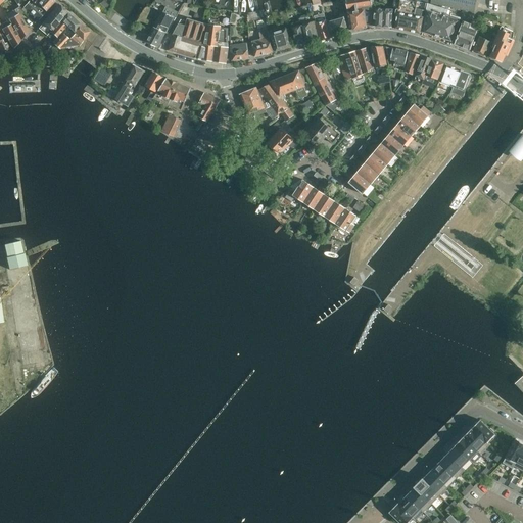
[(25,12),(27,10),(38,20),(44,12),(36,5),(30,0),(29,0),(27,4),(24,7),(21,9),(25,12)]
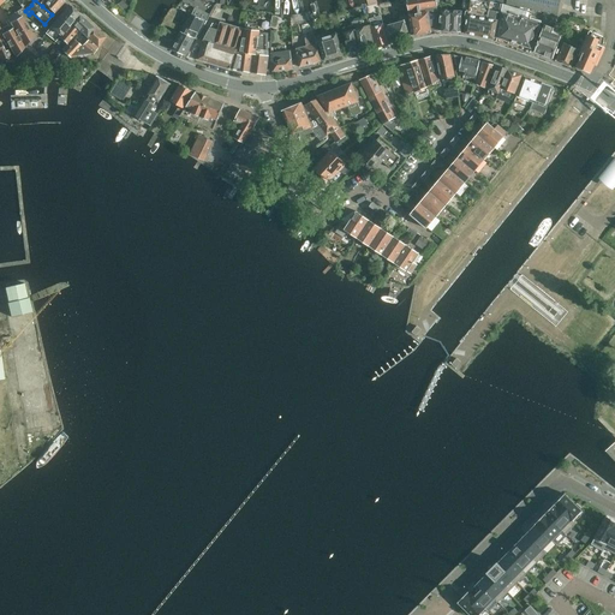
[(46,0),(43,4),(43,5),(53,13),(65,1),(63,0),(46,0)]
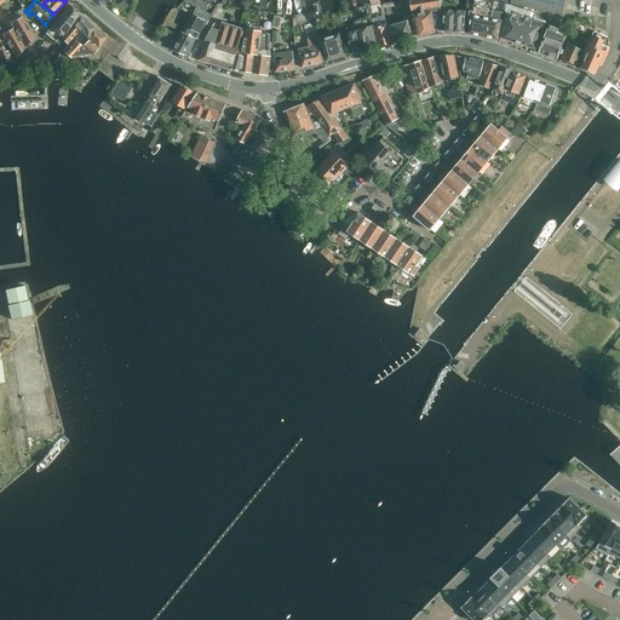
[(409,0),(411,0),(411,3),(412,7),(412,15),(414,36),(435,33),(435,30),(441,30),(442,17),(442,11),(442,6),(440,0),(409,0)]
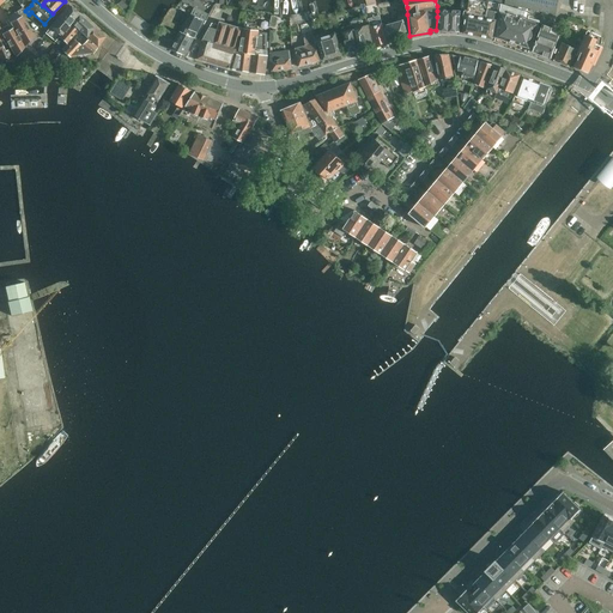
[(467,10),(462,34),(492,40),(496,20),(498,22),(502,5),(479,0),(461,0),(460,8),(467,10)]
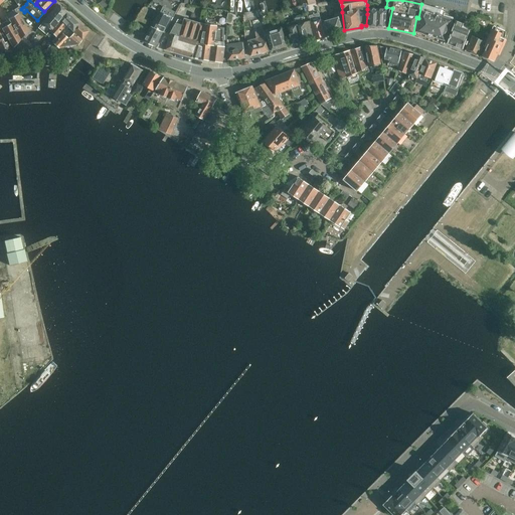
[(423,0),(423,3),(467,11),(468,0),(423,0)]
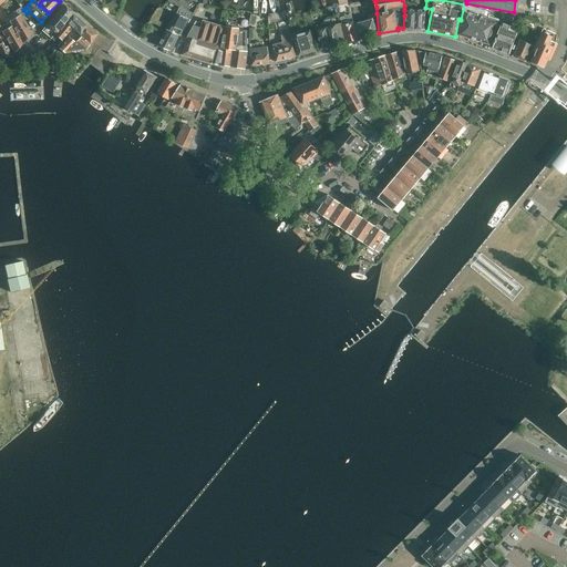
[(461,20),(457,34),(490,44),(498,21),(486,18),(487,16),(485,16),(486,10),(466,4),(464,3),(464,4),(461,20)]
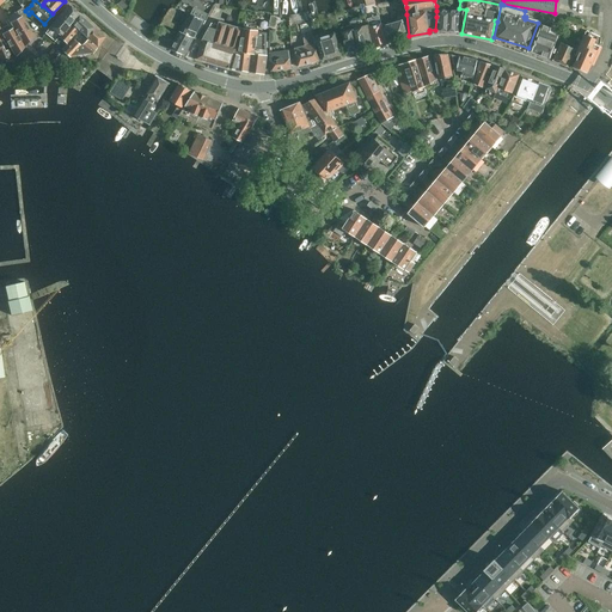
[(68,5),(50,26),(51,26),(46,34),(55,41),(60,35),(61,35),(61,36),(71,24),(79,14),(68,5)]
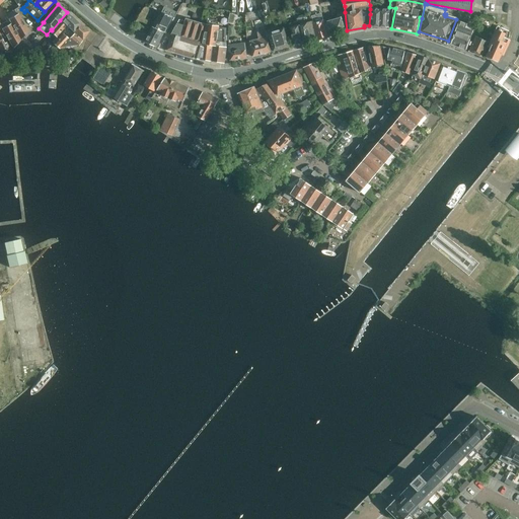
[(8,19),(10,23),(20,40),(28,30),(19,16),(25,12),(24,12),(21,9),(20,7),(14,10),(6,15),(8,19)]
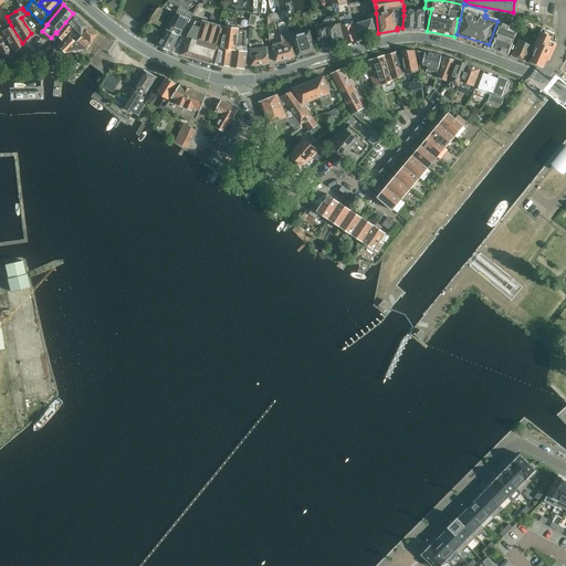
[(406,9),(404,28),(404,29),(413,29),(415,9),(406,9)]
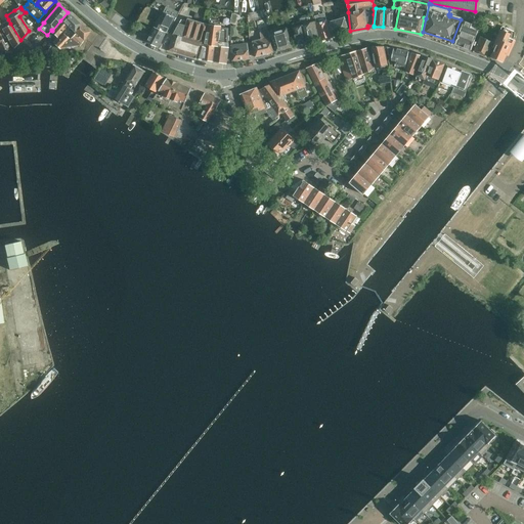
[(384,8),(383,27),(392,28),(393,9),(384,8)]
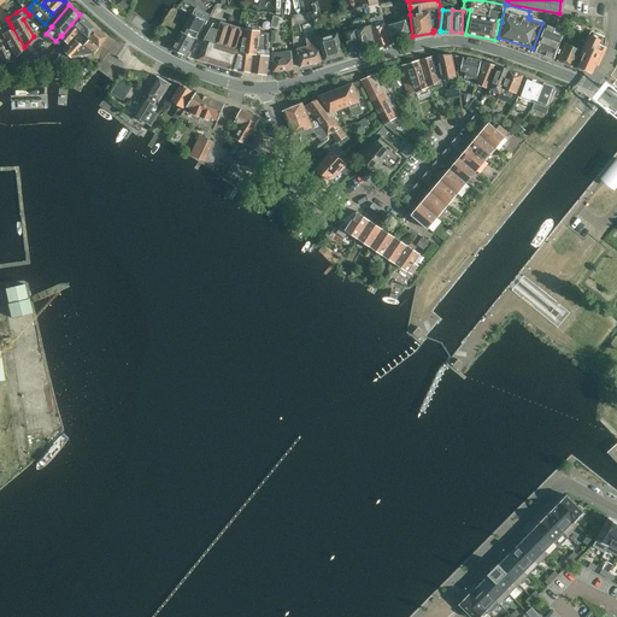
[(80,15),(71,24),(78,30),(76,33),(80,35),(81,34),(84,36),(87,37),(87,39),(95,28),(80,15)]
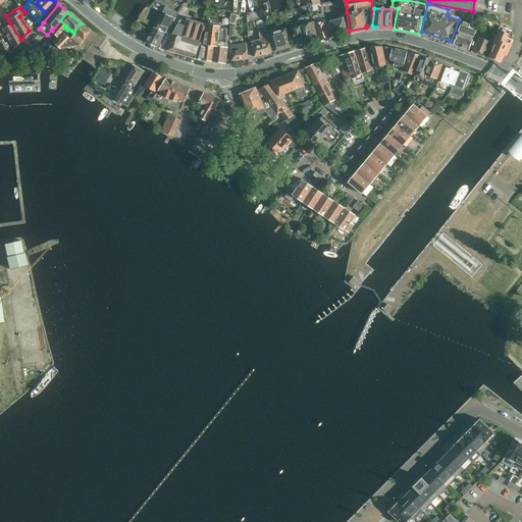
[(153,27),(145,42),(157,47),(165,33),(165,32),(167,28),(169,29),(175,17),(161,12),(153,28),(153,27)]
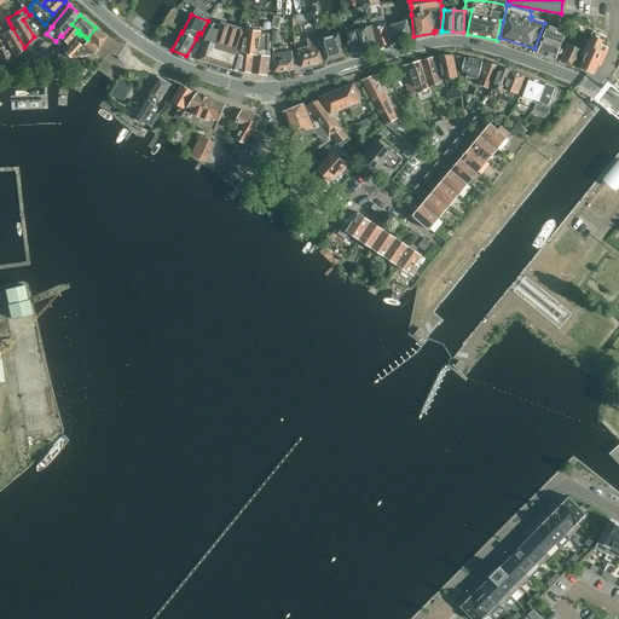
[(382,16),(371,19),(371,21),(379,46),(391,44),(386,27),(383,18),(382,16)]
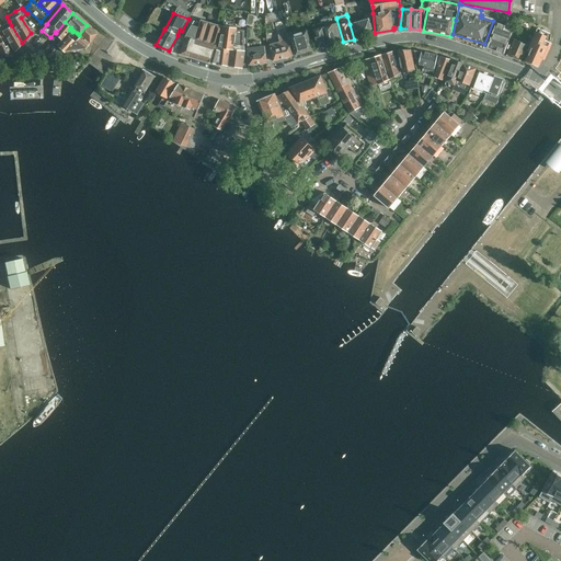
[(315,29),(313,30),(318,48),(342,42),(338,23),(336,23),(335,16),(321,20),(321,23),(313,25),(315,29)]
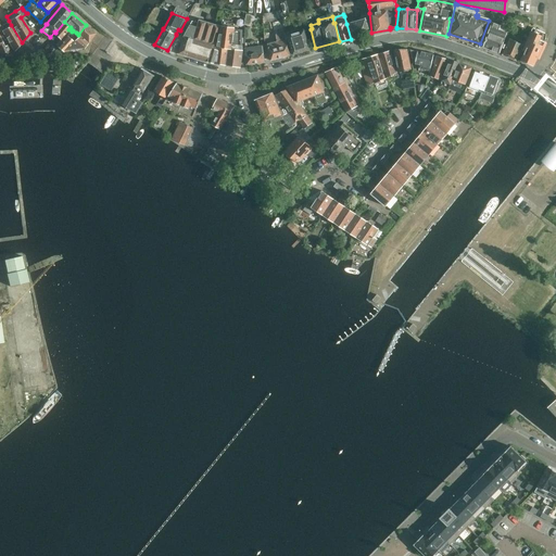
[(366,19),(346,24),(351,39),(370,33),(366,19)]
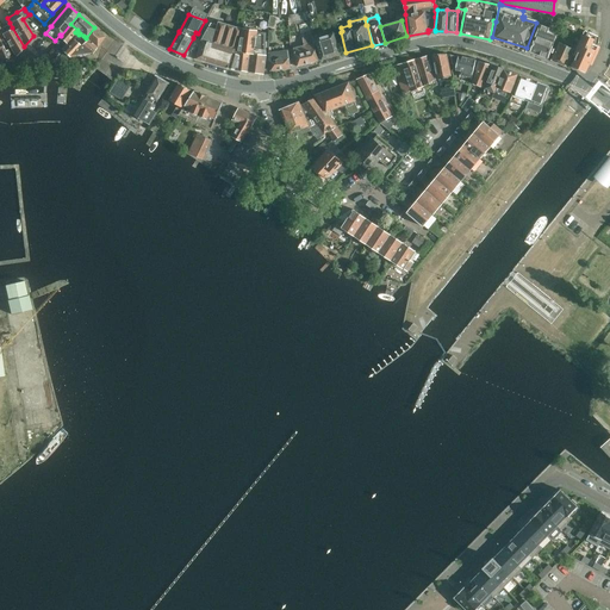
[(209,27),(201,39),(201,41),(207,42),(212,44),(234,50),(237,51),(242,29),(218,22),(216,29),(209,27)]
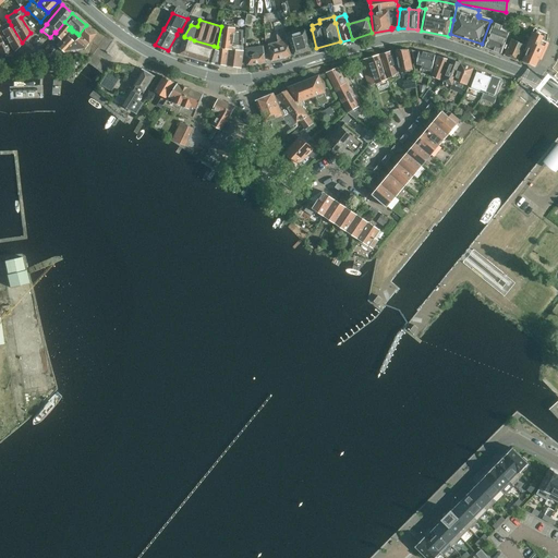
[(56,32),(53,34),(52,34),(50,38),(52,40),(56,36),(60,40),(69,29),(71,27),(64,22),(56,33),(56,32)]
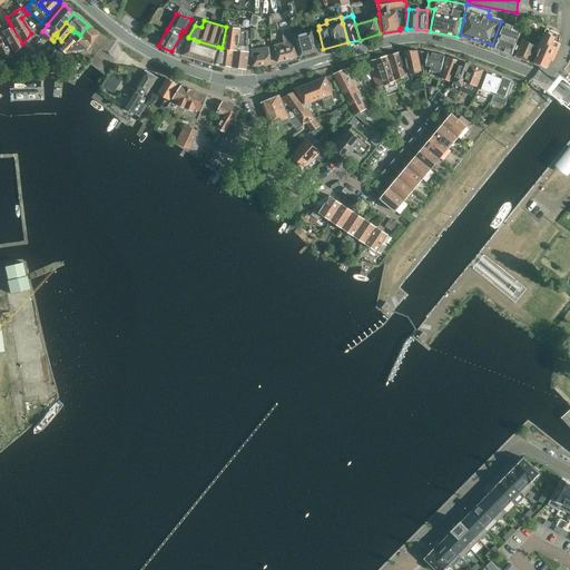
[(504,22),(495,47),(495,48),(512,55),(520,33),(521,30),(521,29),(522,27),(514,23),(513,26),(504,22)]
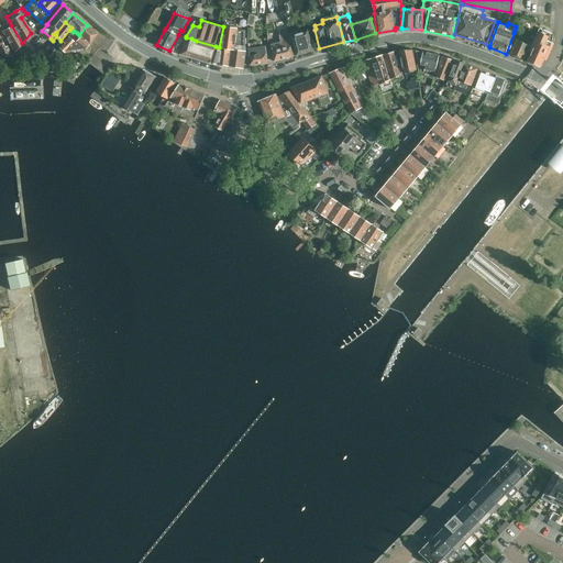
[(11,25),(7,29),(1,31),(3,35),(14,53),(22,43),(11,25)]
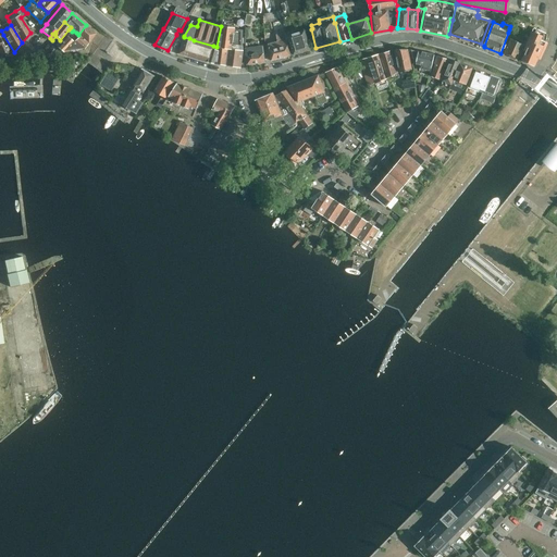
[(95,34),(86,25),(78,35),(78,34),(77,35),(79,36),(88,44),(95,34)]
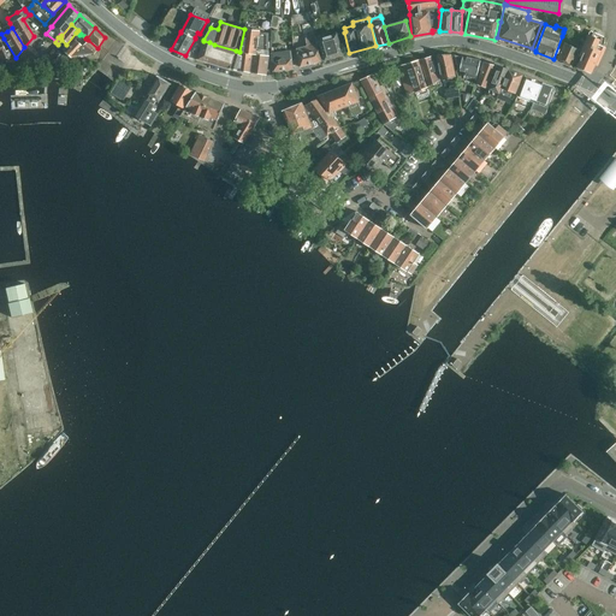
[(261,30),(244,29),(240,52),(236,51),(235,54),(236,54),(231,69),(240,71),(238,71),(266,76),(268,55),(268,34),(260,33),(261,30)]
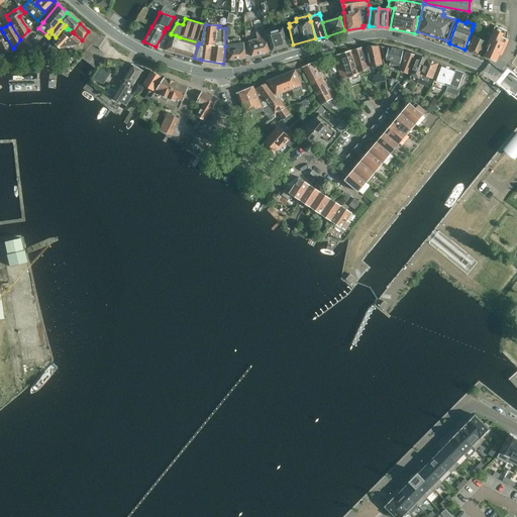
[(267,33),(273,50),(288,46),(283,28),(267,33)]
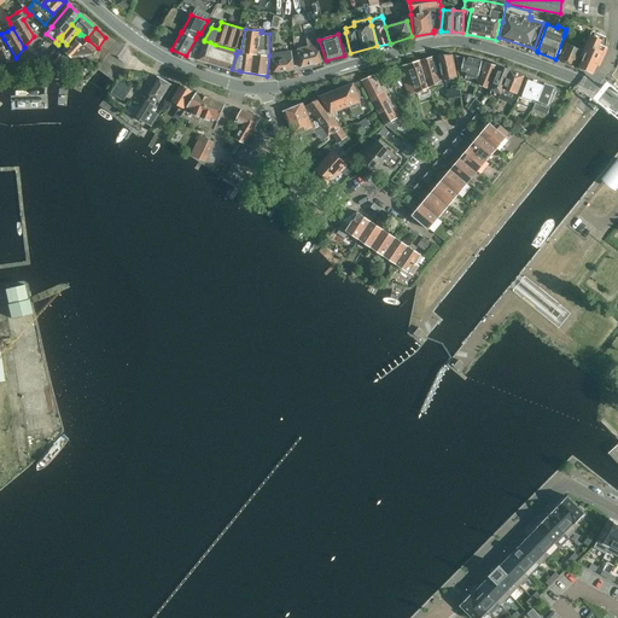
[(593,38),(579,68),(588,71),(593,74),(598,65),(599,65),(600,66),(608,48),(606,47),(607,39),(599,35),(598,35),(595,34),(593,38)]
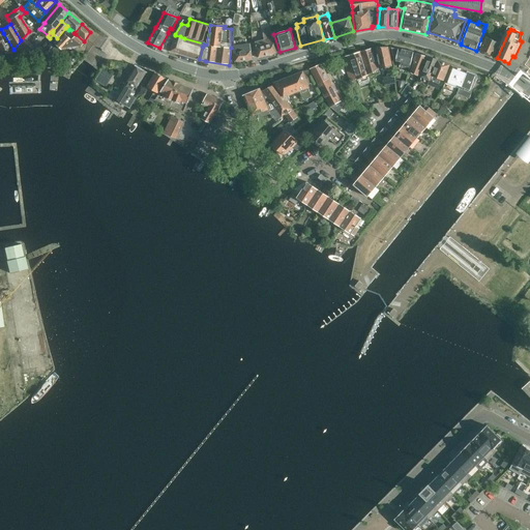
[(264,39),(255,41),(258,58),(276,53),(271,31),(263,33),(264,39)]
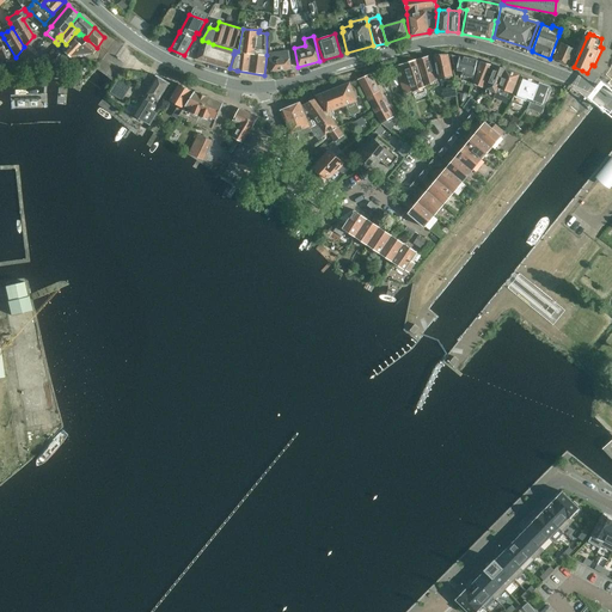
[(561,43),(554,60),(569,67),(576,49),(581,41),(571,36),(568,46),(561,43)]
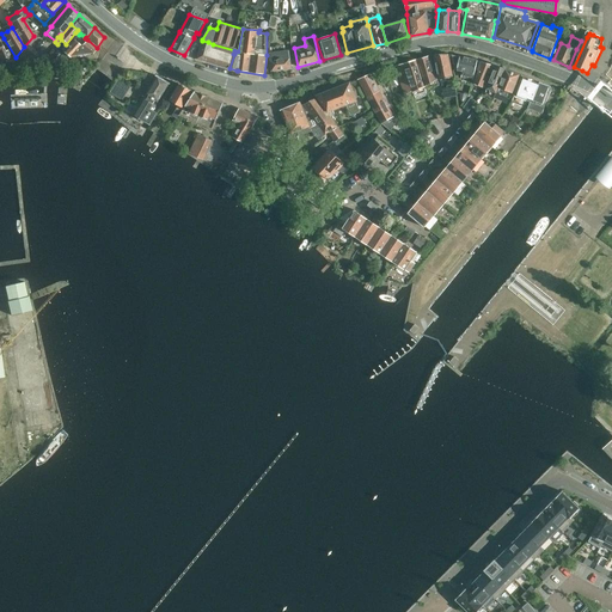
[(4,38),(0,40),(0,61),(0,62),(12,61),(10,55),(7,49),(10,48),(4,38)]
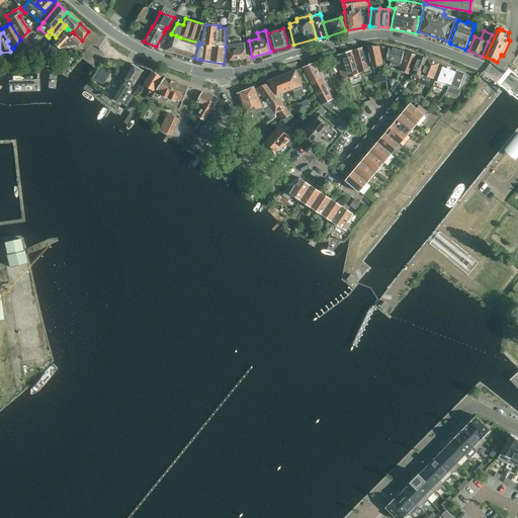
[(63,33),(53,44),(60,50),(77,47),(69,38),(63,33)]
